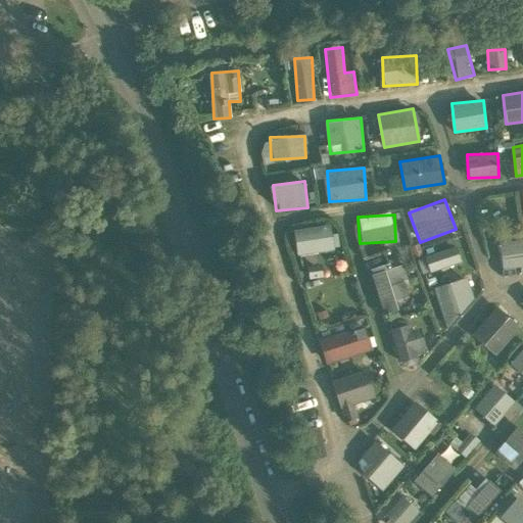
[(292,230),(298,257),(336,249),(330,222),(292,230)]
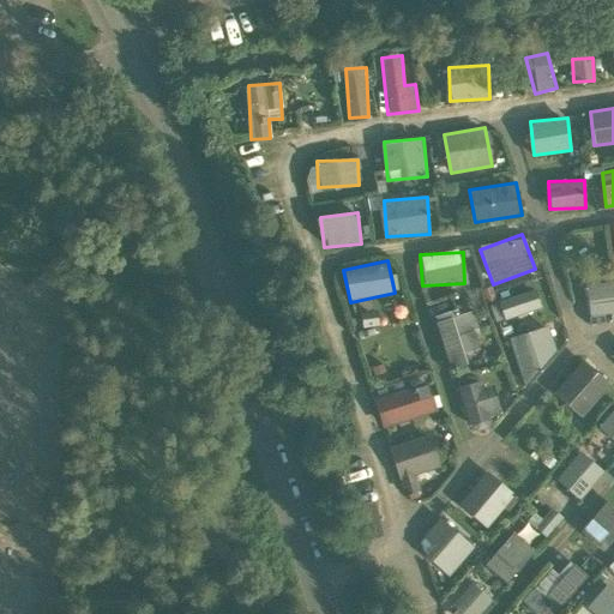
[(612,317),(613,315),(613,281),(587,284),(590,313),(612,311),(612,317)]
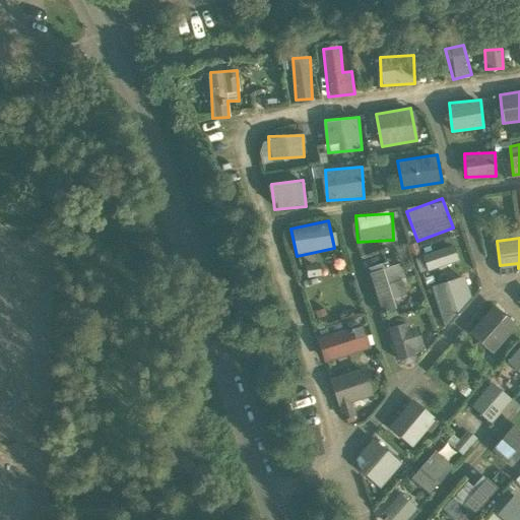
[(453,243),(413,258),(420,274),(459,259),(453,243)]
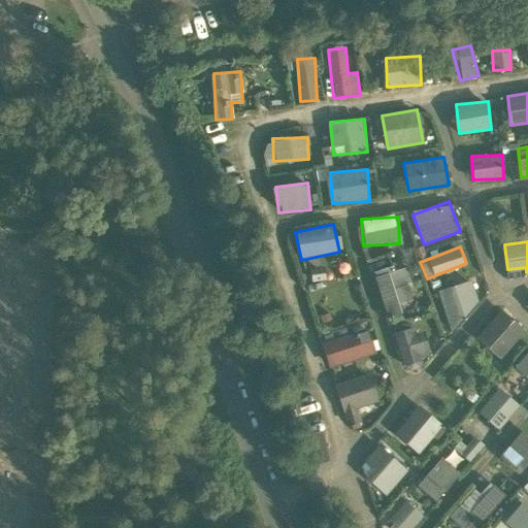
[(400,310),(398,303),(414,299),(405,265),(374,272),(385,315),(400,310)]
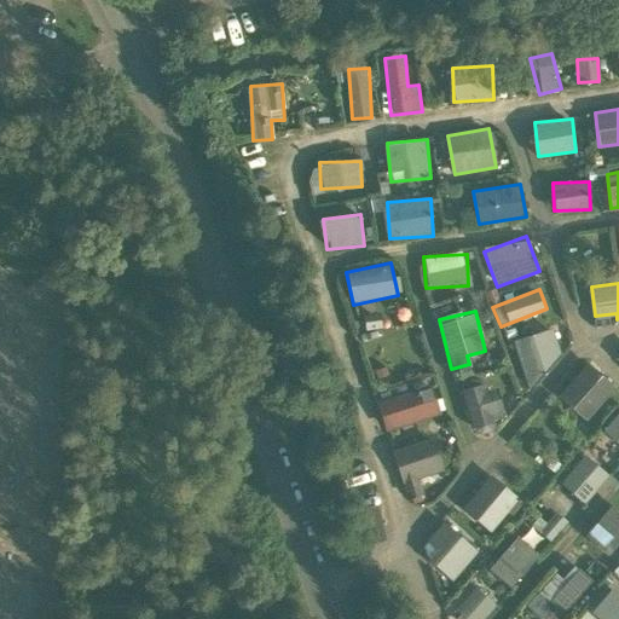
[(557,393),(584,421),(618,389),(591,362),(557,393)]
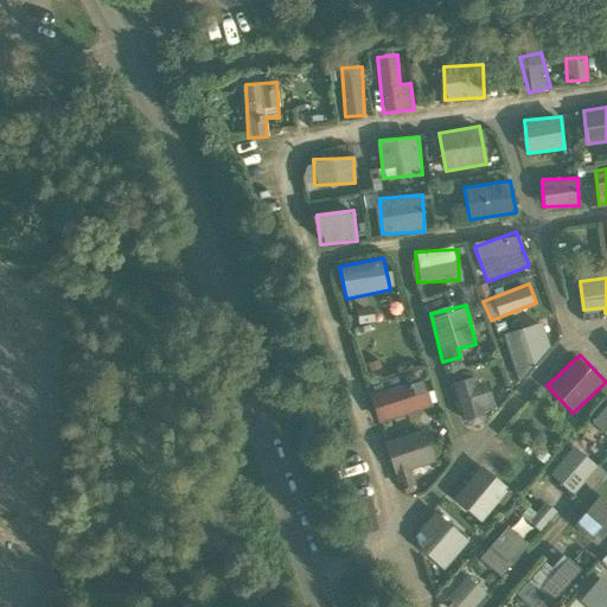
[(486,375),(454,384),(465,421),(498,410),(486,375)]
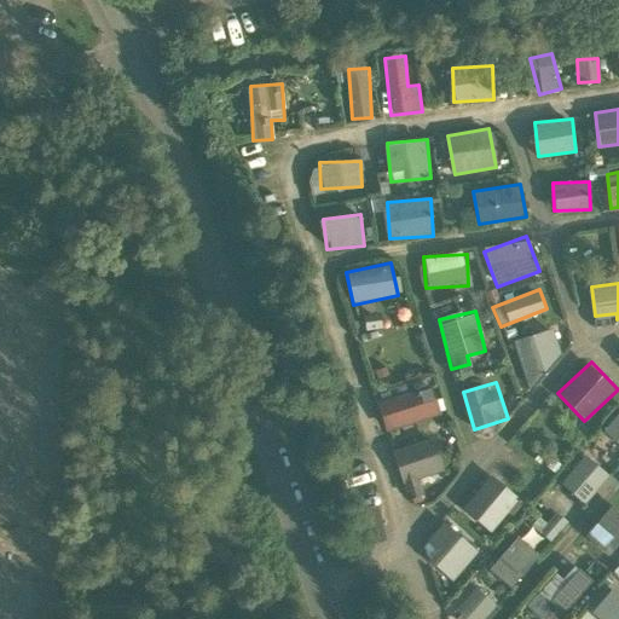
[(434,386),(377,400),(385,431),(441,417),(434,386)]
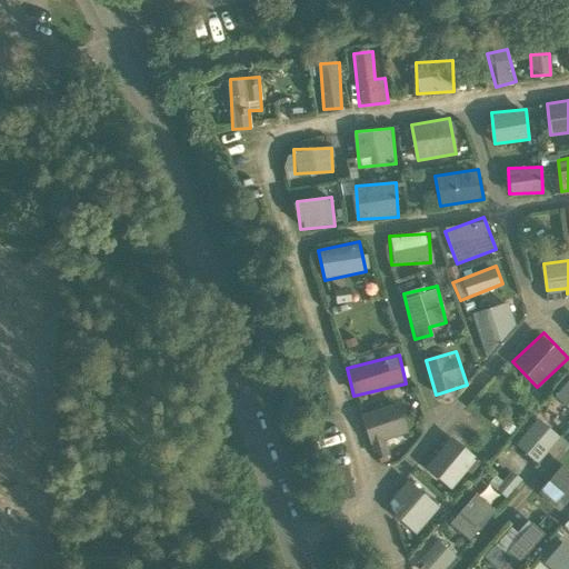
[(568,405),(568,377),(556,392),(568,405)]
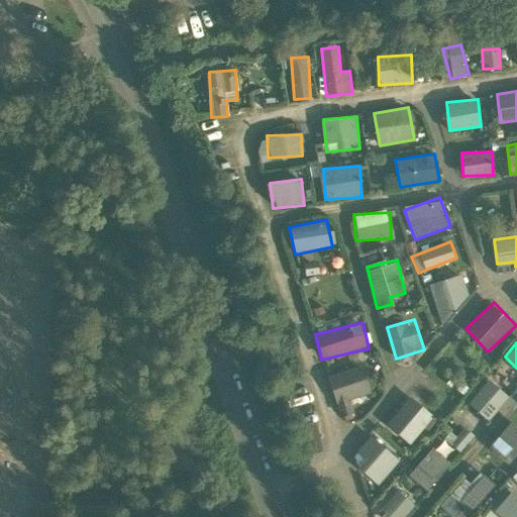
[(354,413),(349,399),(372,392),(363,365),(327,377),(341,417),(354,413)]
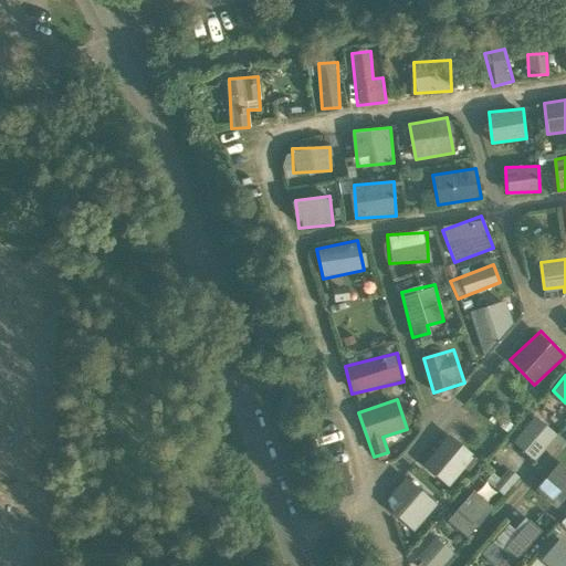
[(536,415),(512,441),(534,460),(557,433),(536,415)]
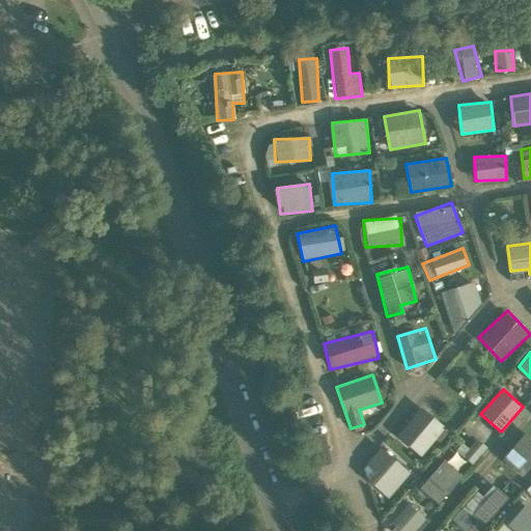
[(422,457),(447,428),(422,408),(397,437),(422,457)]
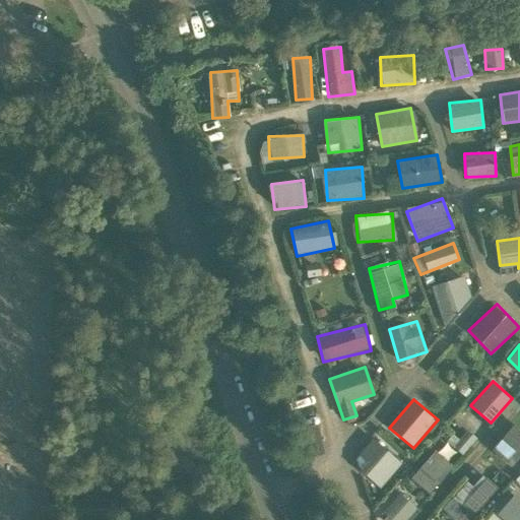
[(493,447),(513,464),(519,456),(519,429),(514,424),(493,447)]
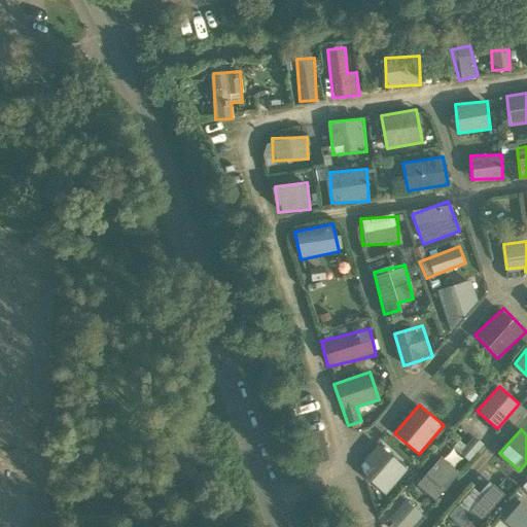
[(466,460),(483,445),(471,433),(455,449),(466,460)]
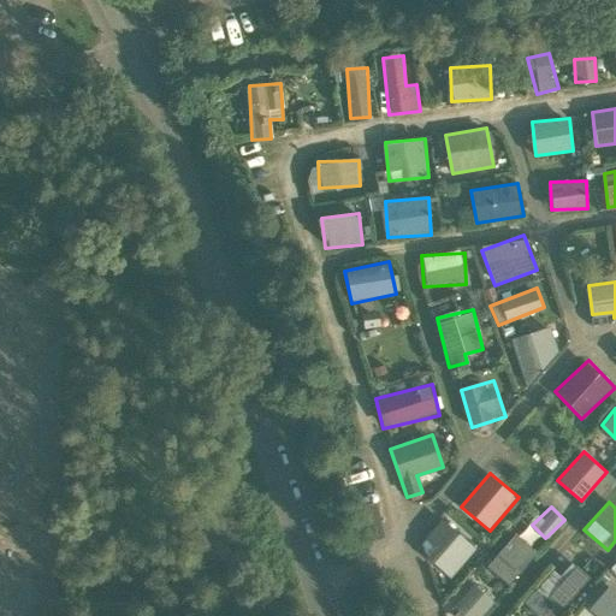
[(451,576),(477,549),(443,519),(418,546),(451,576)]
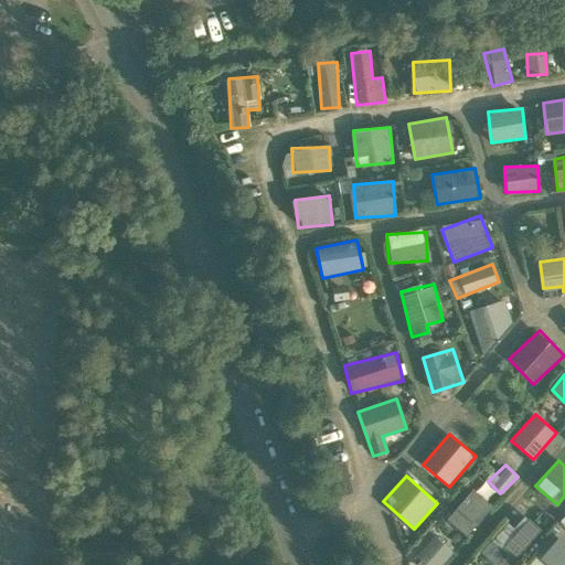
[(467,536),(493,507),(473,489),(447,519),(467,536)]
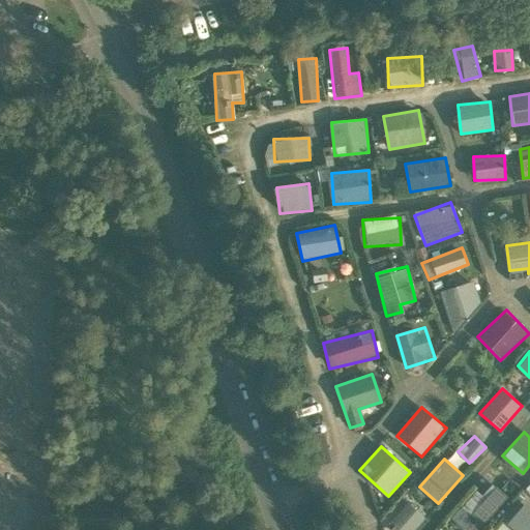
[(482,497),(476,491),(451,519),(464,529),(478,529),(508,497),(494,484),(482,497)]
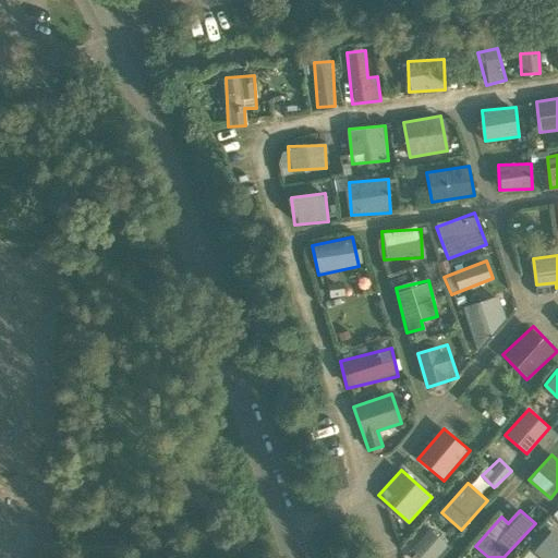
[(411,547),(423,557),(437,557),(448,546),(428,528),(411,547)]
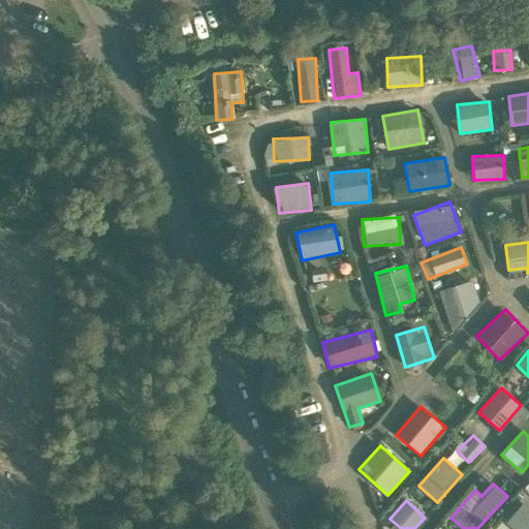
[(505,523),(512,528),(528,528),(528,505),(524,501),(505,523)]
